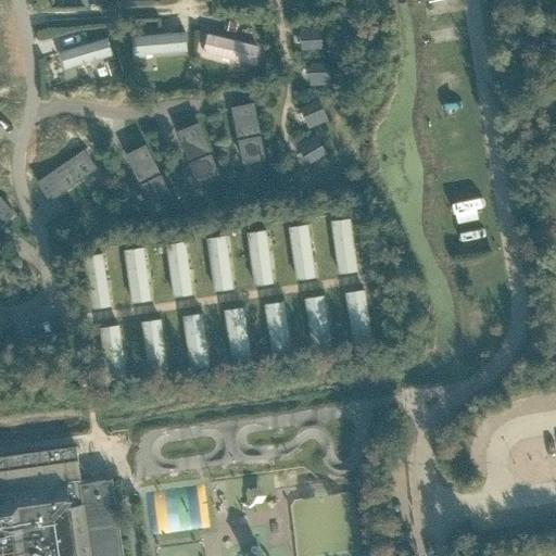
[(229,20),(227,29),(236,30),(237,22),(229,20)]
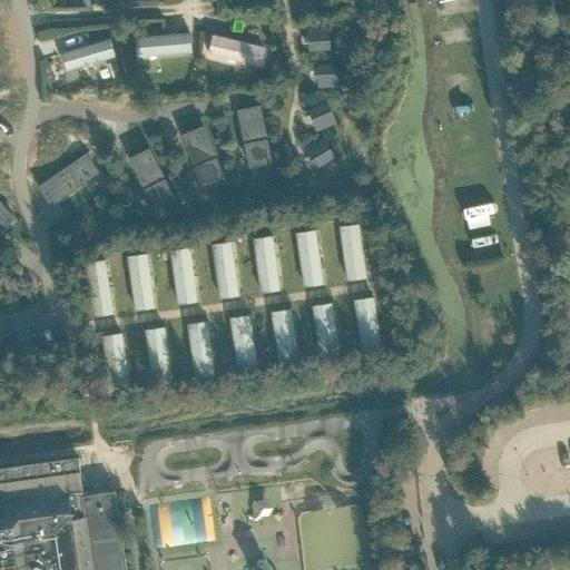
[(123,60),(110,64),(115,76),(126,72),(123,60)]
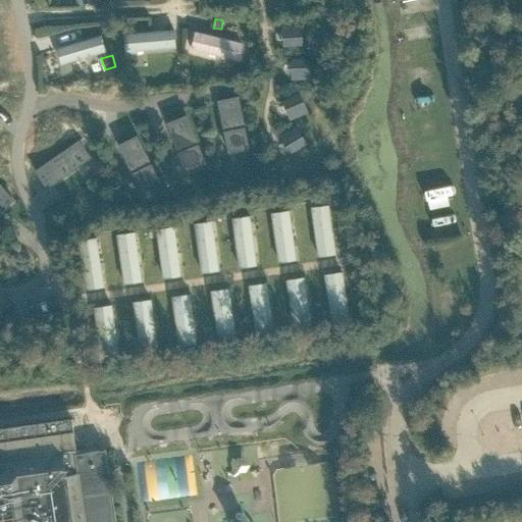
[(512,208),(511,214),(519,218),(521,215),(521,207),(519,205),(512,208)]
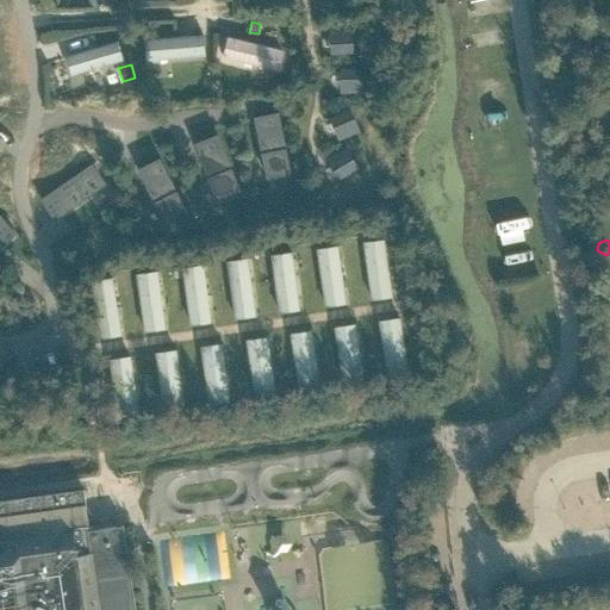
[(0,499),(0,517),(86,506),(83,489),(0,499)]
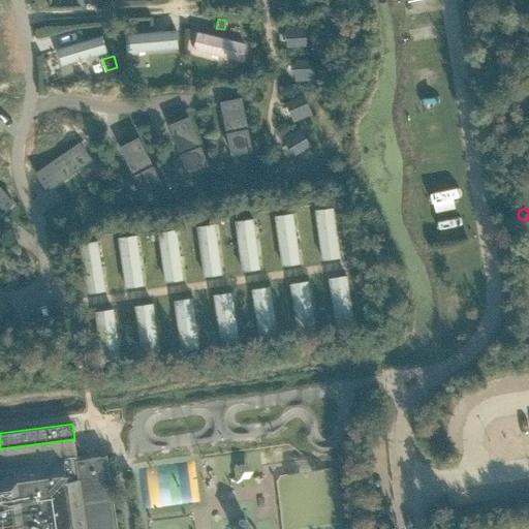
[(0,468),(78,459),(74,439),(0,448),(0,468)]
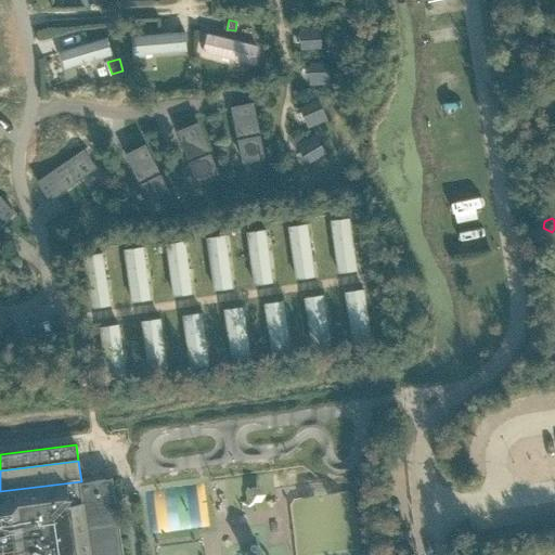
[(0,491),(0,554),(121,554),(112,477),(81,481),(0,491)]
